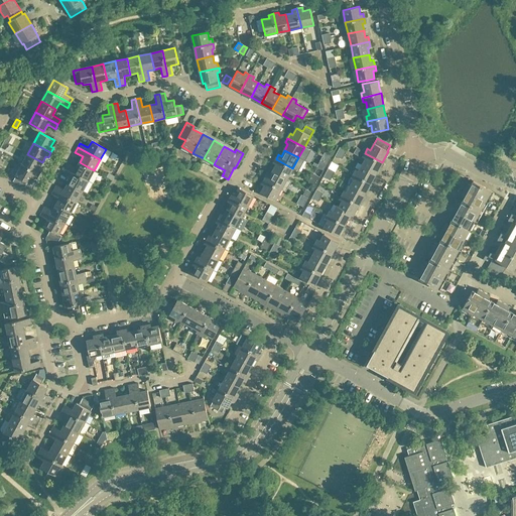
[(379,167),(382,162),(365,153),(362,157),(365,159),(362,165),(376,173),(379,167)]
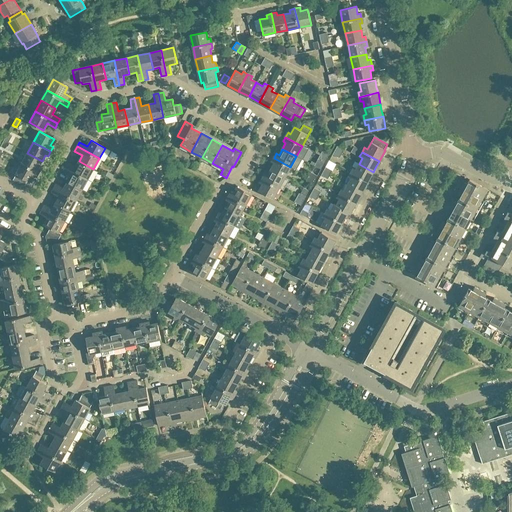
[(38,167),(42,161),(27,153),(22,163),(38,173),(41,168),(38,167)]
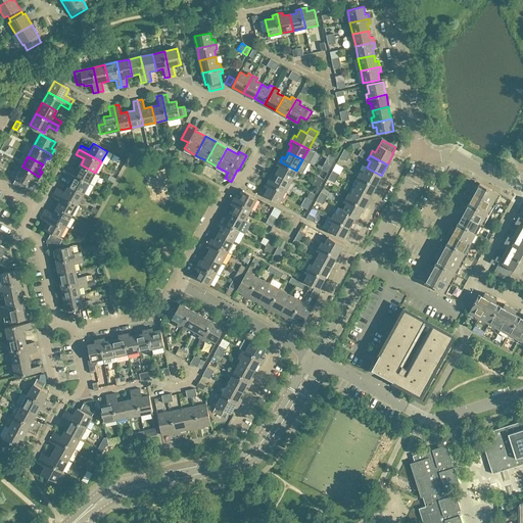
[(290,181),(296,171),(280,161),(277,165),(280,168),(276,174),(290,181)]
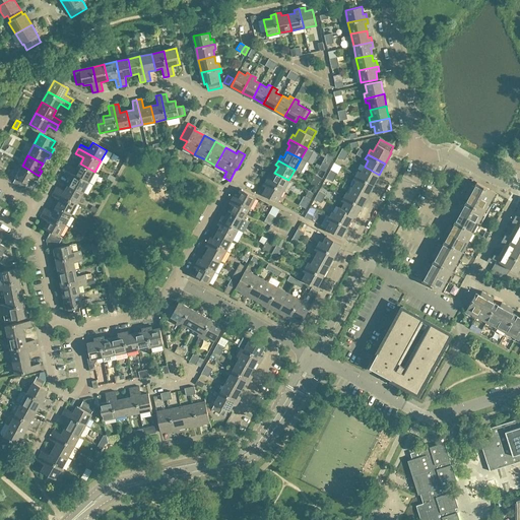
[(94,172),(80,164),(77,170),(69,166),(66,170),(88,182),(94,172)]
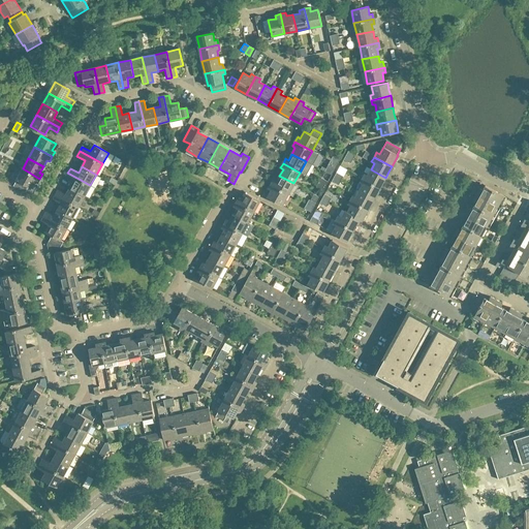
[(34,182),(37,183),(39,179),(23,168),(12,186),(25,193),(28,187),(31,188),(34,182)]
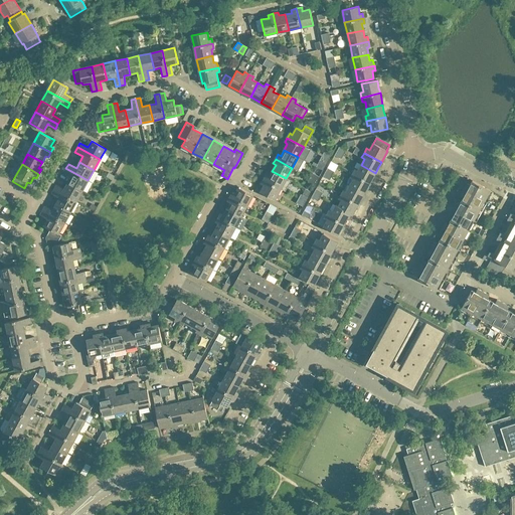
[(372,178),(375,173),(361,165),(358,171),(355,170),(352,174),(369,183),(372,178)]
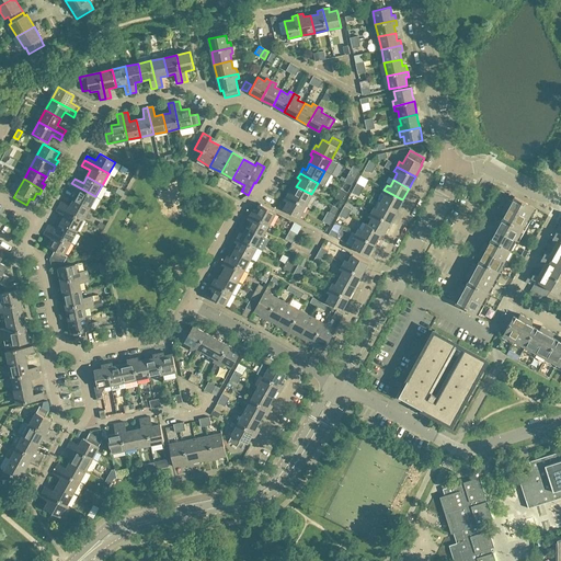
[(73,199),(89,208),(95,196),(71,183),(69,189),(78,193),(73,199)]
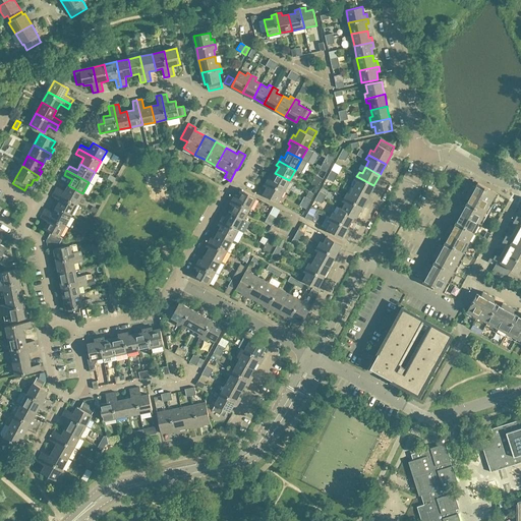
[(294,183),(289,180),(275,173),(272,179),(269,177),(267,182),(284,191),(288,193),(294,183)]
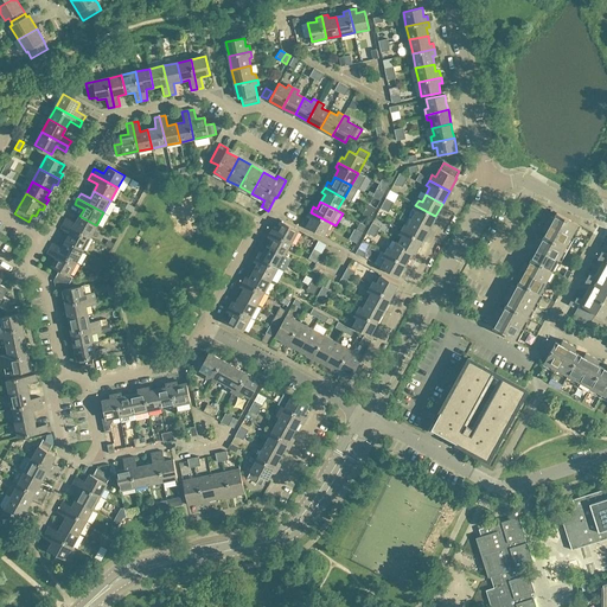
[(128,204),(125,210),(132,213),(135,208),(128,204)]
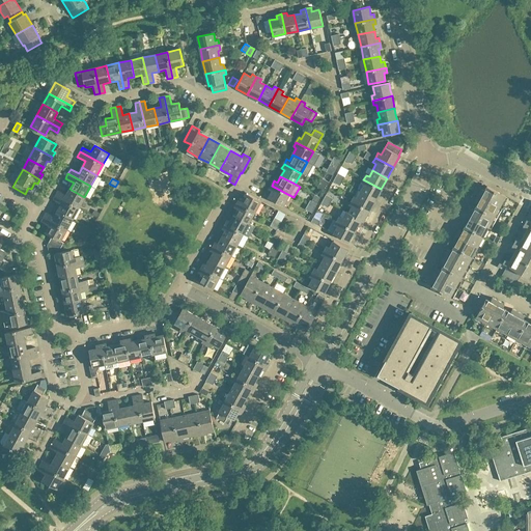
[(329,183),(323,178),(319,183),(327,187),(329,183)]
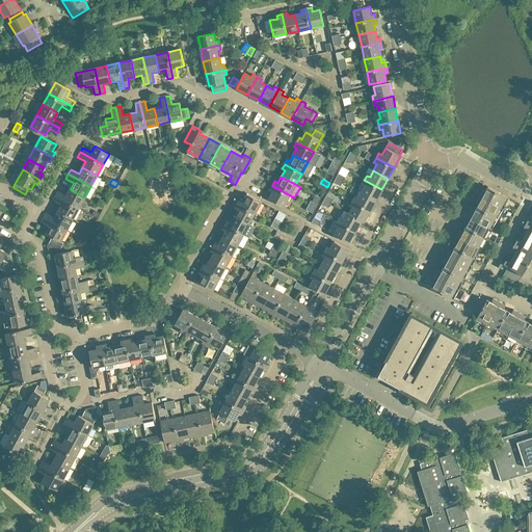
[(378,194),(381,189),(364,180),(362,184),(365,186),(361,192),(375,201),(378,194)]
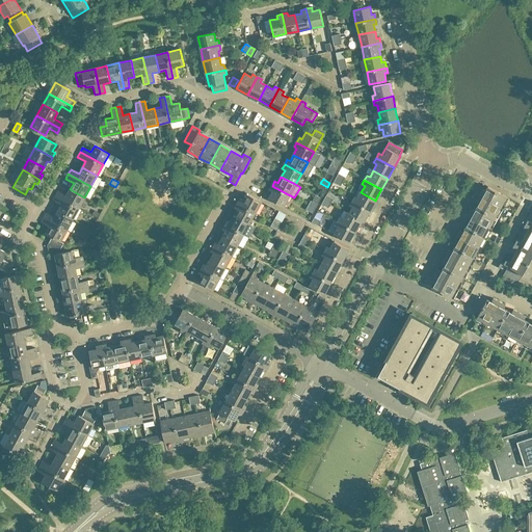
[(324,191),(327,187),(320,183),(318,188),(324,191)]
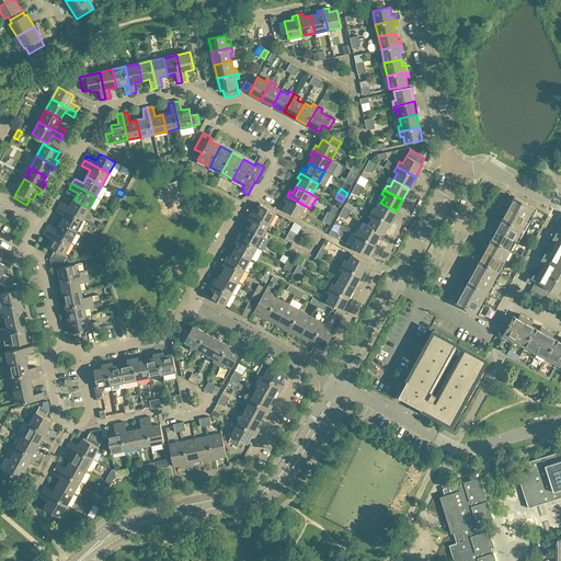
[(299,218),(306,206),(287,196),(284,201),(287,203),(284,209),(299,218)]
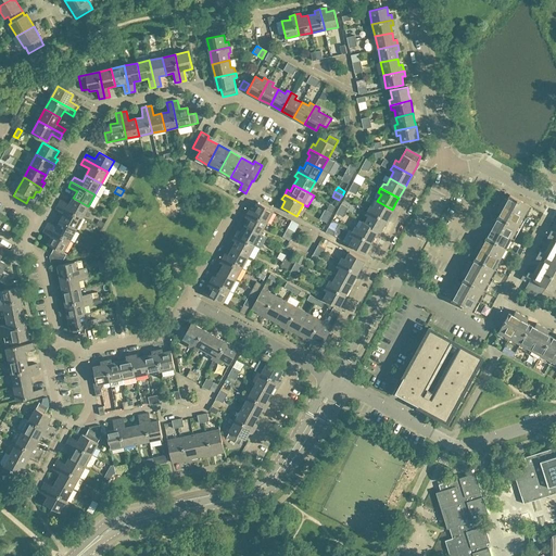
[(529,206),(509,196),(507,200),(503,198),(500,204),(522,217),(529,206)]
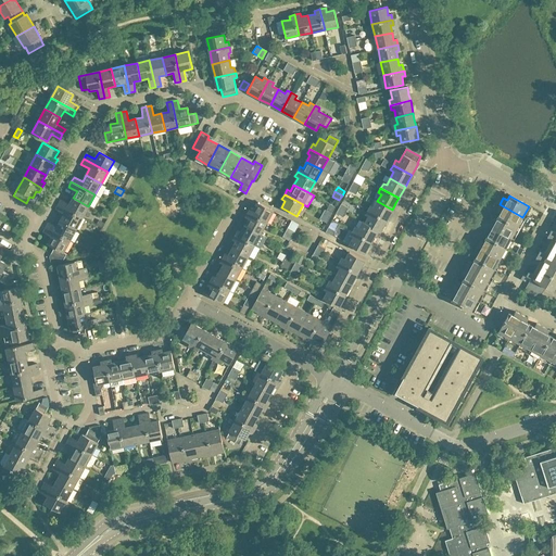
[(73,198),(70,204),(61,200),(59,205),(81,218),(88,206),(73,198)]
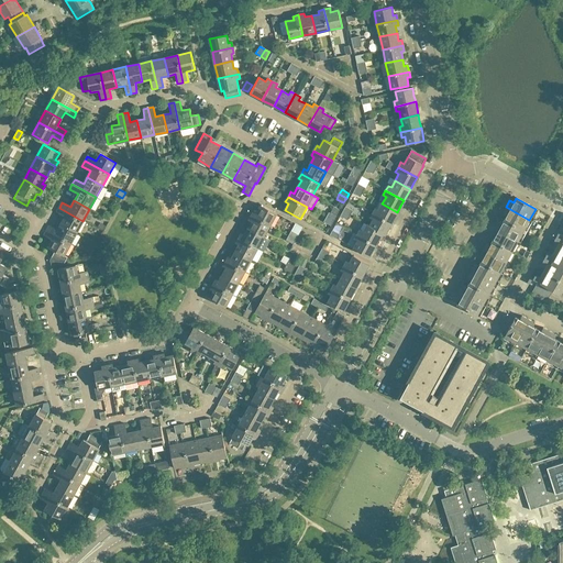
[(395,218),(397,212),(382,203),(378,210),(375,209),(373,213),(392,223),(395,218)]
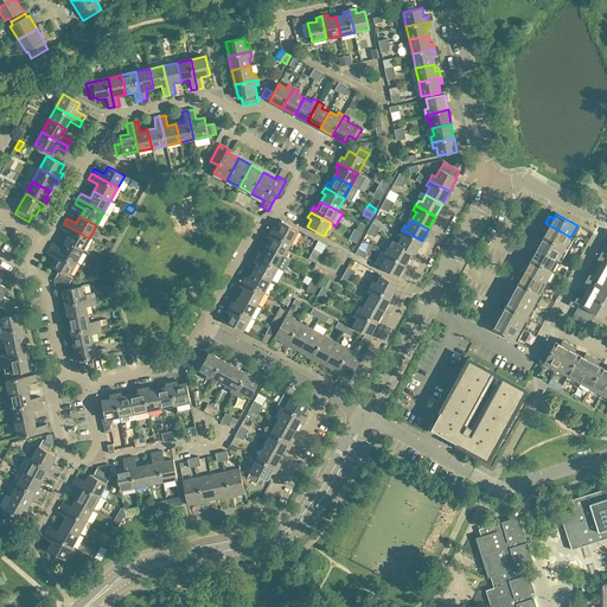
[(292,243),(299,230),(281,221),(278,229),(274,227),(272,232),(292,243)]
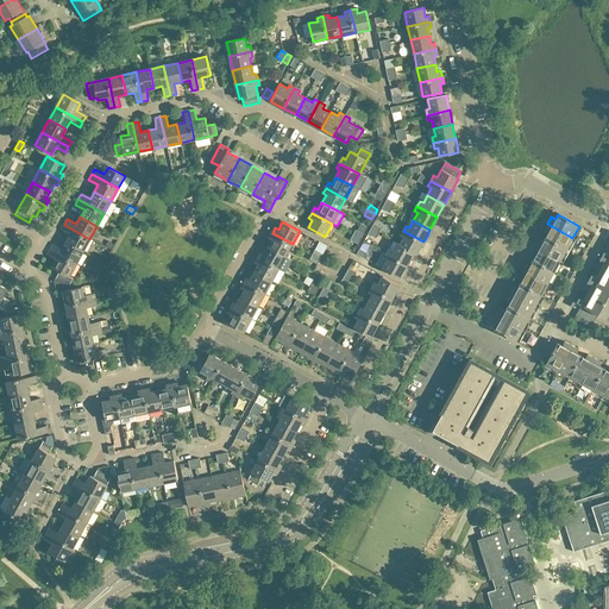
[(572,238),(547,224),(544,231),(546,232),(547,233),(545,238),(566,250),(572,238)]
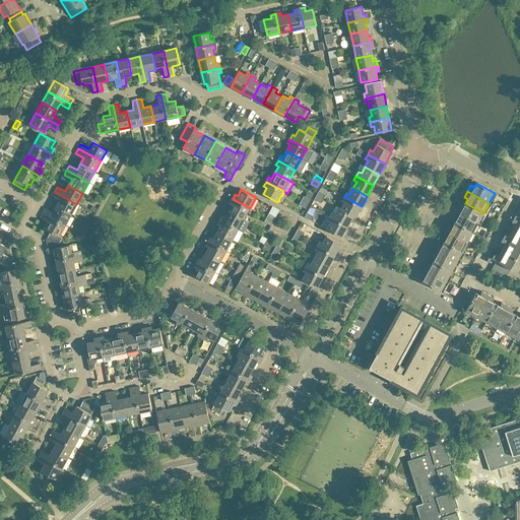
[(57,206),(57,207),(71,214),(76,204),(55,192),(52,196),(60,200),(57,206)]
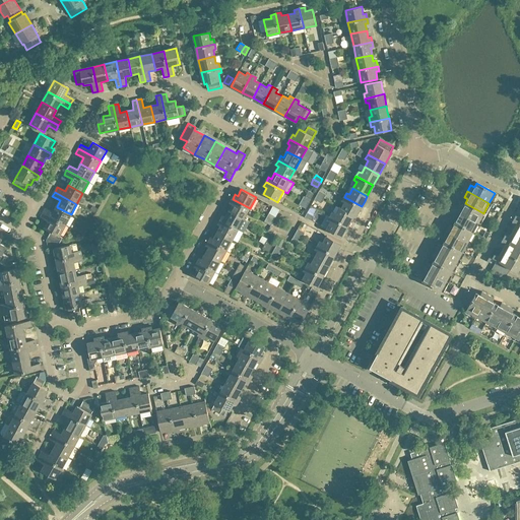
[(359,211),(362,206),(344,197),(341,202),(344,203),(341,208),(341,209),(352,215),(355,217),(359,211)]
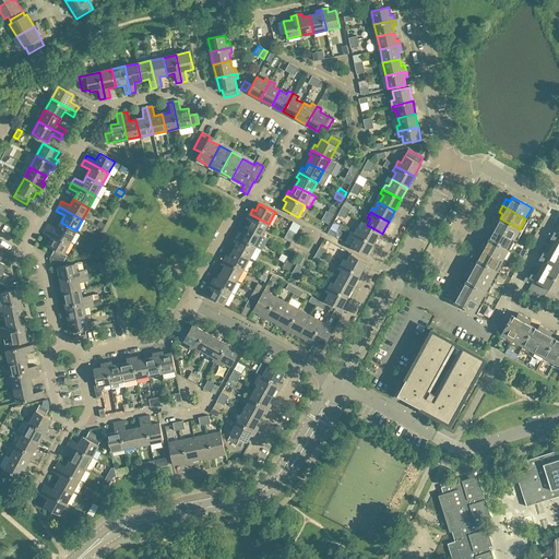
[(247,227),(262,235),(269,224),(250,214),(247,218),(250,221),(247,227)]
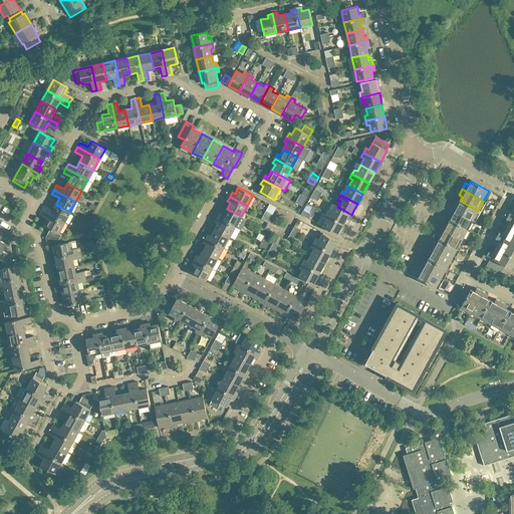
[(478,211),(460,201),(458,204),(455,202),(451,209),(473,220),(478,211)]
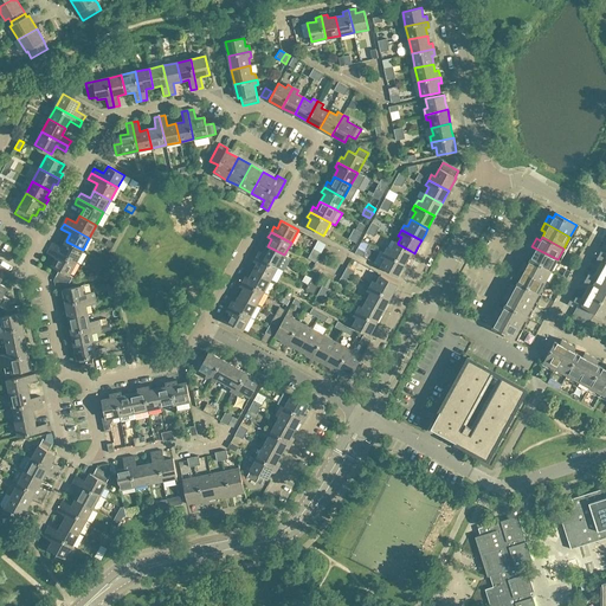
[(326,245),(317,240),(314,249),(321,253),(326,245)]
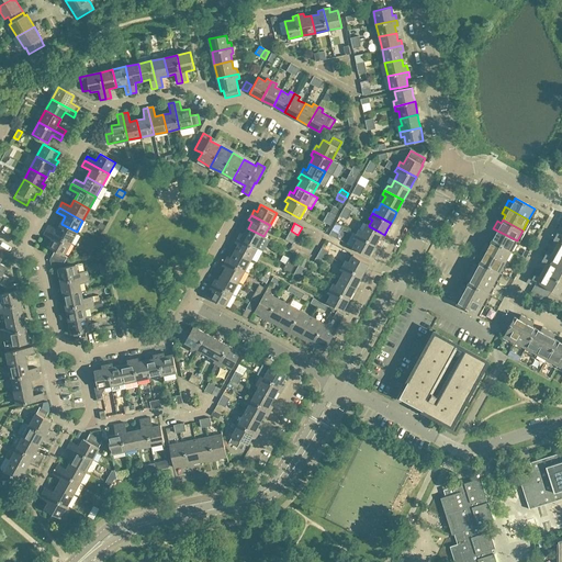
[(77,232),(62,224),(57,229),(49,225),(46,231),(70,244),(77,232)]
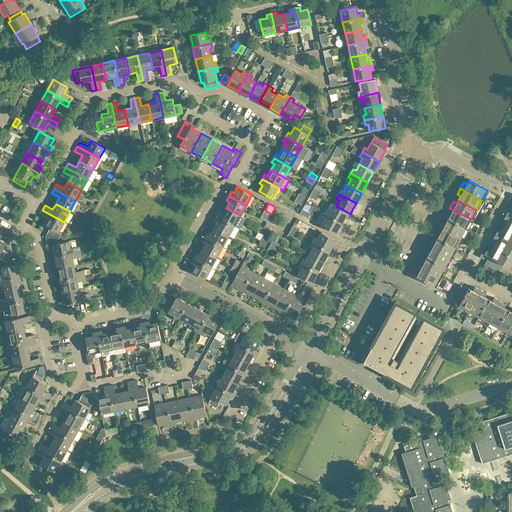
[(344,218),(347,212),(336,206),(336,205),(334,204),(330,210),(327,209),(325,213),(342,223),(344,218)]
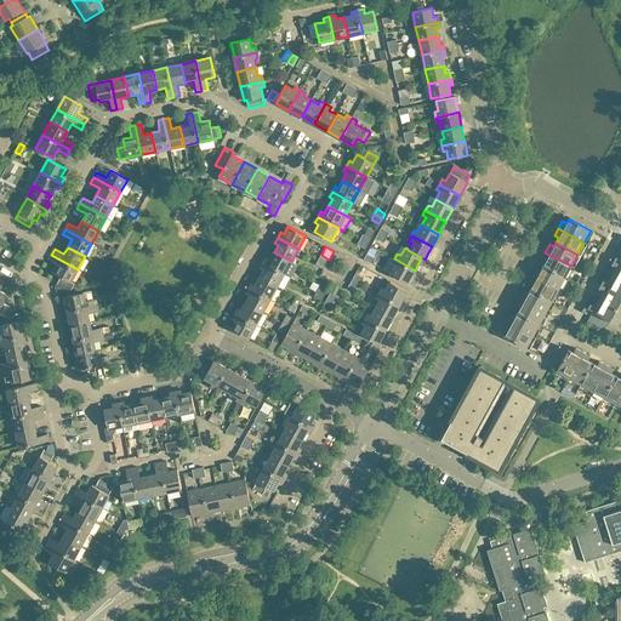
[(284,274),(291,261),(274,252),(269,260),(267,257),(263,263),(284,274)]
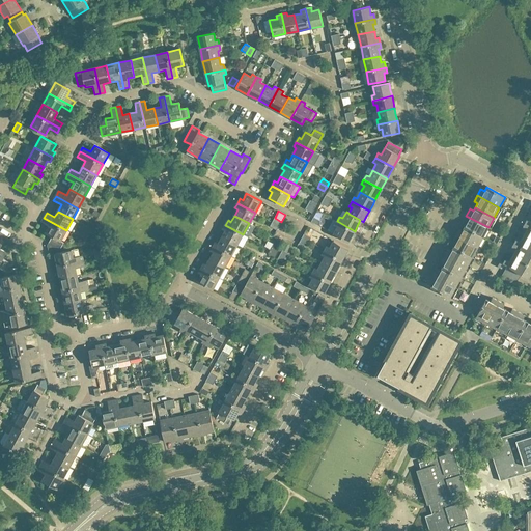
[(488,227),(466,216),(465,219),(463,221),(465,222),(467,223),(464,227),(482,238),(488,227)]
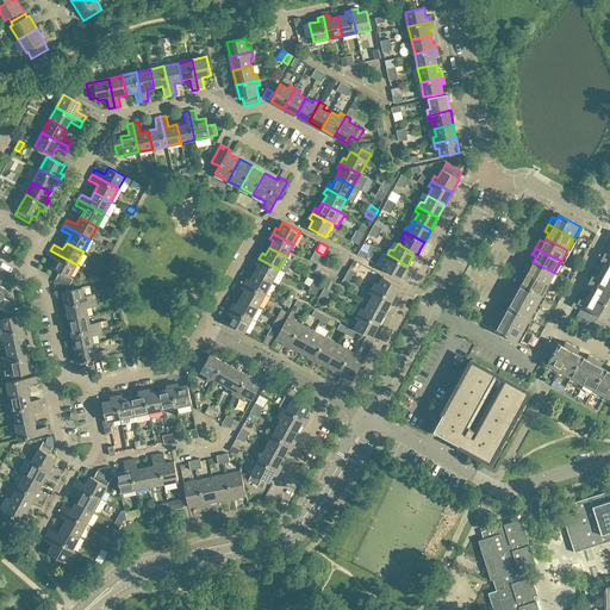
[(53,268),(58,272),(54,281),(55,288),(69,285),(73,279),(69,277),(76,265),(50,250),(48,255),(57,260),(53,268)]
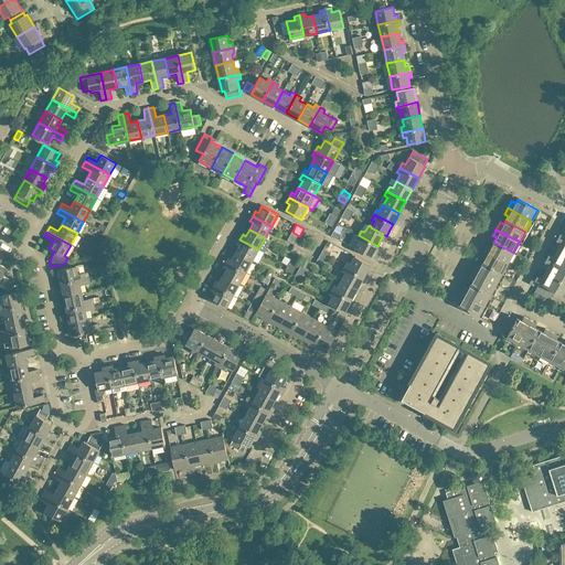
[(374,252),(377,246),(359,235),(355,241),(359,242),(355,249),(371,258),(374,252)]
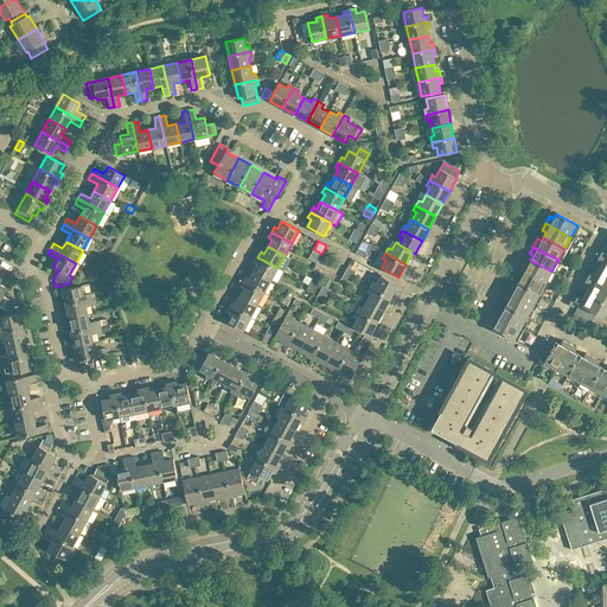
[(270,280),(278,268),(257,257),(254,262),(257,264),(254,272),(270,280)]
